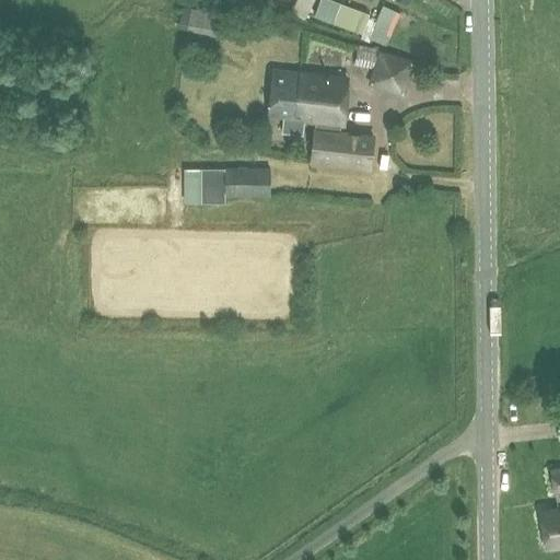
[(296,0),(290,12),(303,20),(314,0),(296,0)]
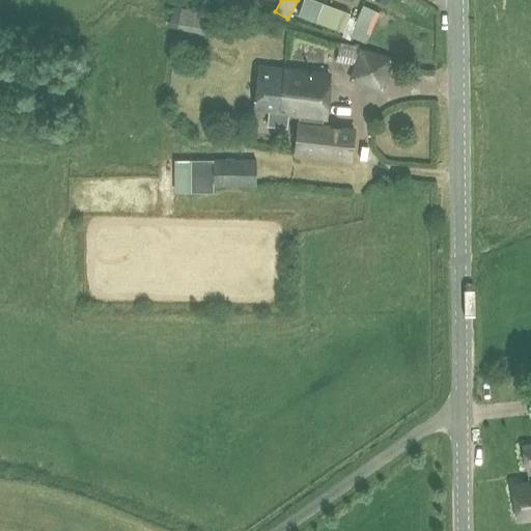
[(367,44),(380,11),(363,5),(351,37),(367,44)]
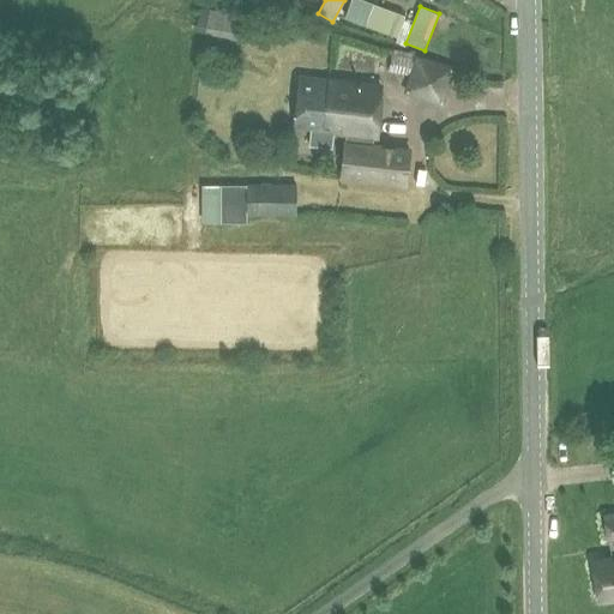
[(205,35),(244,40),(247,16),(199,8),(196,31),(206,32),(205,35)]
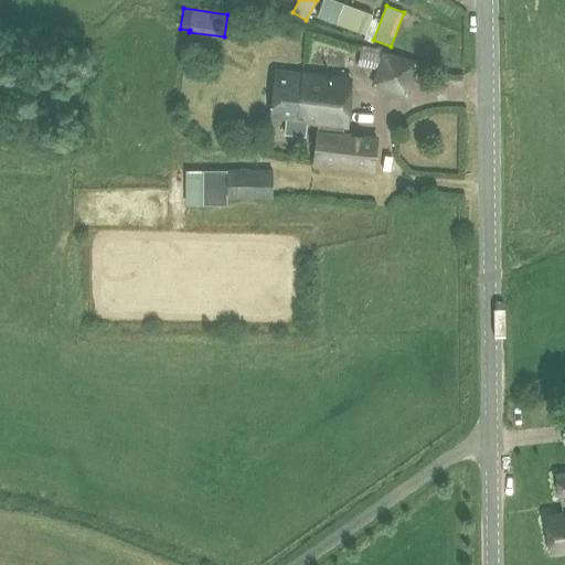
[(377,71),(383,52),(362,46),(356,64),(377,71)]
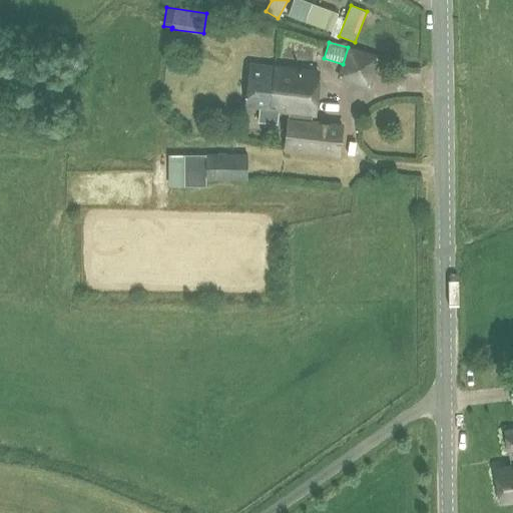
[(342,75),(369,84),(377,59),(350,50),(342,75)]
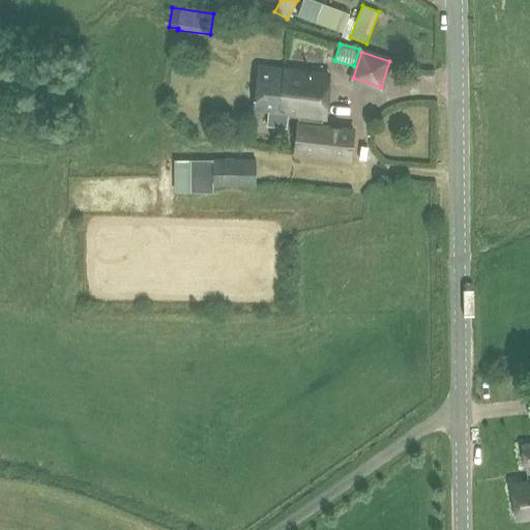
[(287,124),(288,115),(324,119),(329,74),(259,66),(254,111),(272,113),(271,123),(287,124)]
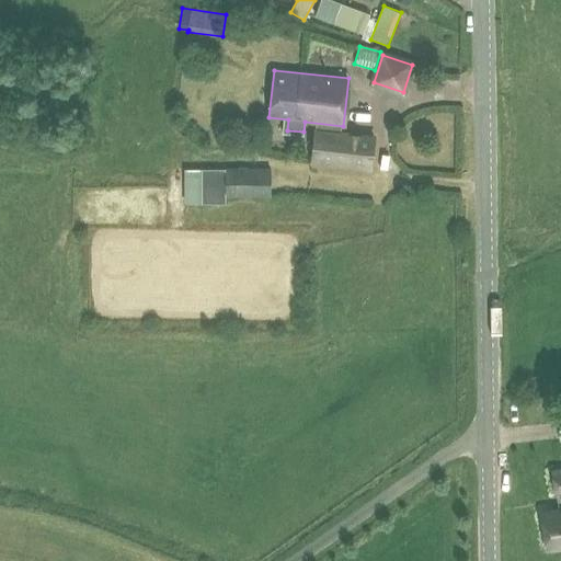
[(316,130),(312,163),(370,170),(374,137),(316,130)]
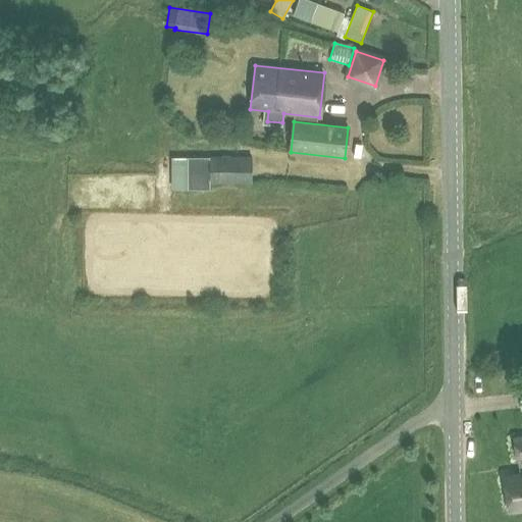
[(253,184),(253,157),(190,156),(190,187),(210,187),(210,184),(253,184)]
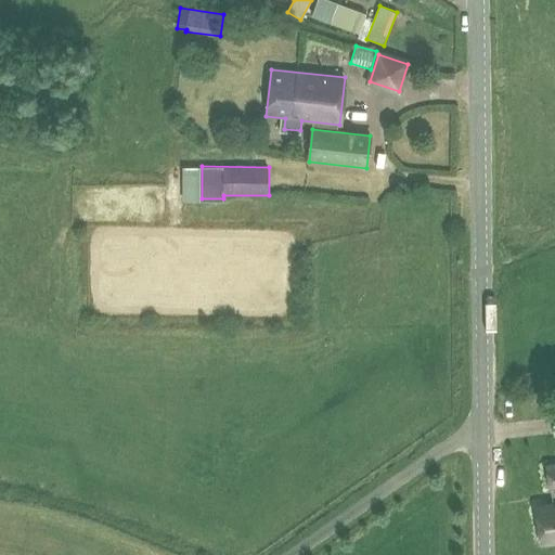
[(554,465),(547,467),(551,490),(552,490),(554,503),(536,506),(542,543),(554,541),(554,465)]
